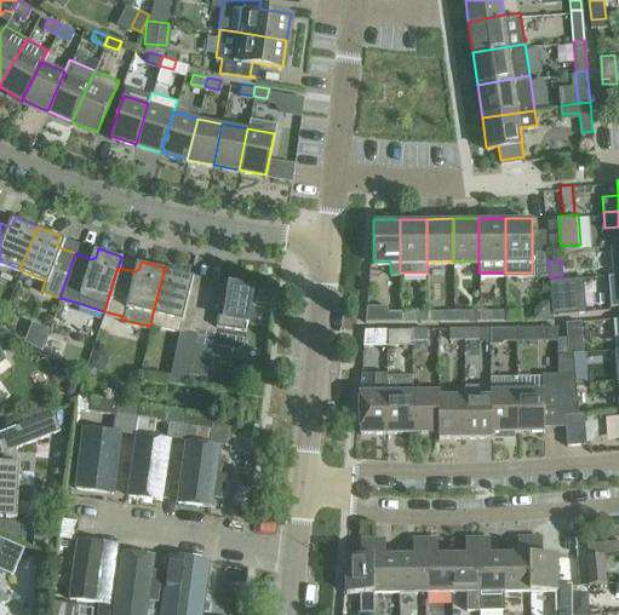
[(188,272),(165,268),(153,312),(181,319),(177,329),(196,334),(205,288),(189,285),(187,281),(188,272)]
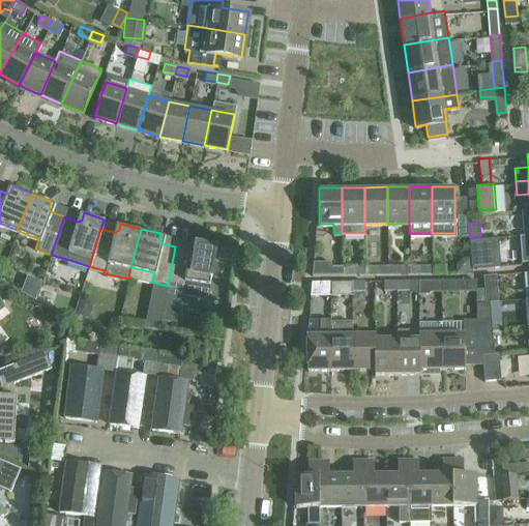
[(175,246),(168,286),(183,289),(183,291),(202,295),(206,292),(216,244),(195,239),(193,247),(188,250),(175,246)]
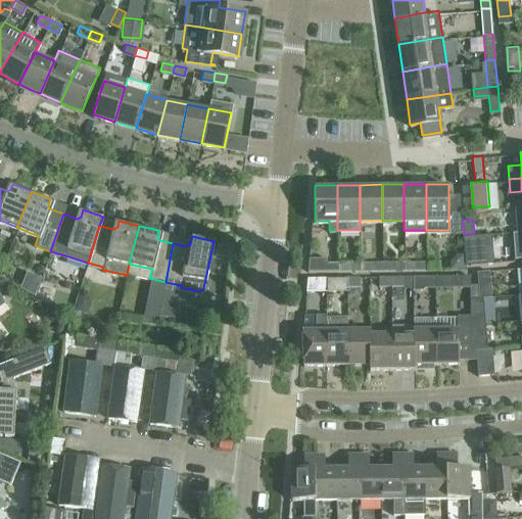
[(219,243),(217,252),(228,254),(230,245),(219,243)]
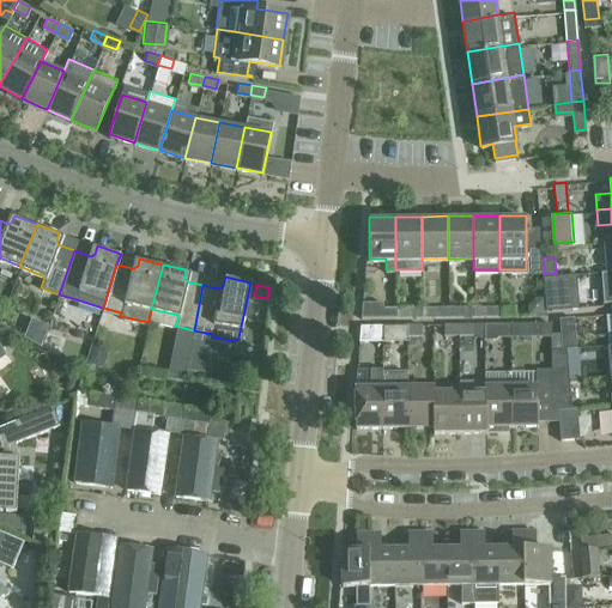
[(537,296),(528,304),(529,312),(546,311),(545,295),(537,296)]
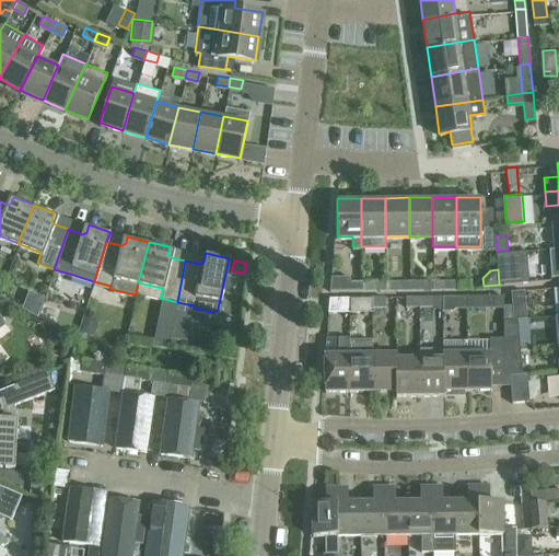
[(330,275),(329,289),(349,288),(349,279),(349,274),(330,275)]
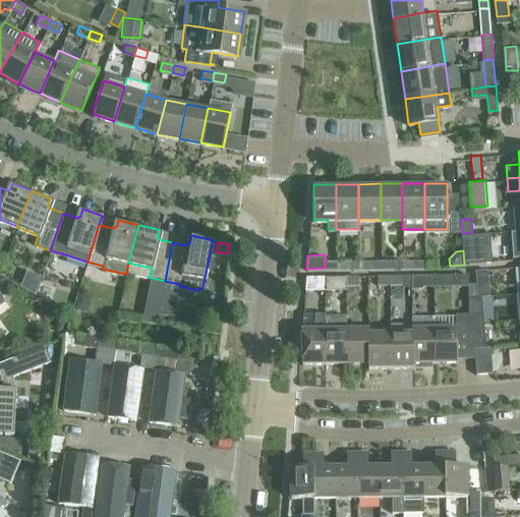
[(403,259),(381,260),(381,268),(403,267),(403,259)]
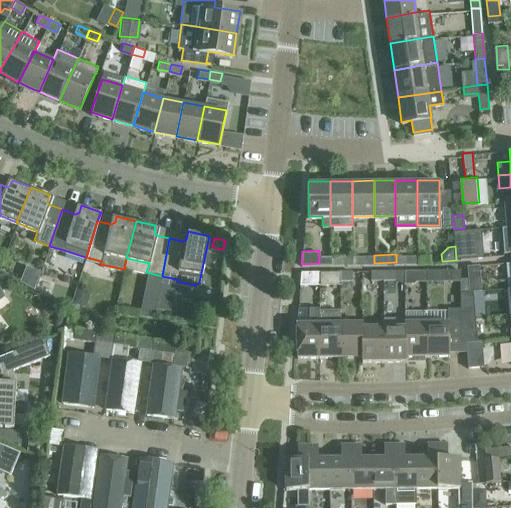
[(418,254),(406,254),(396,254),(396,262),(418,262),(418,254)]
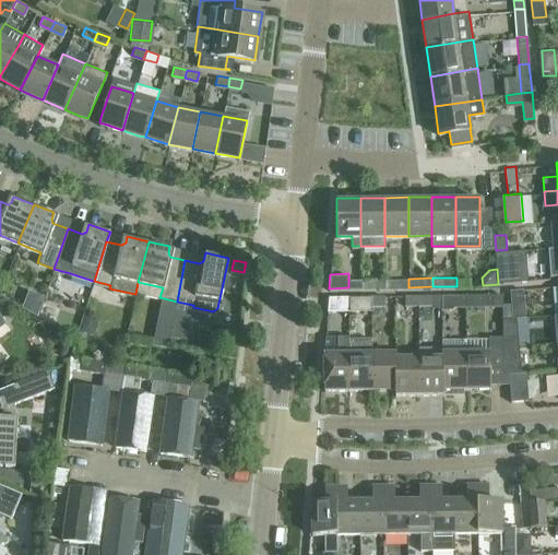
[(456,278),(456,286),(469,286),(469,278),(456,278)]
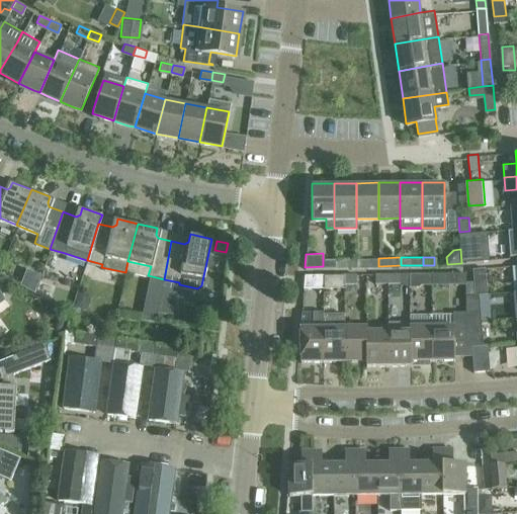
[(335,266),(335,258),(323,258),(323,266),(335,266)]
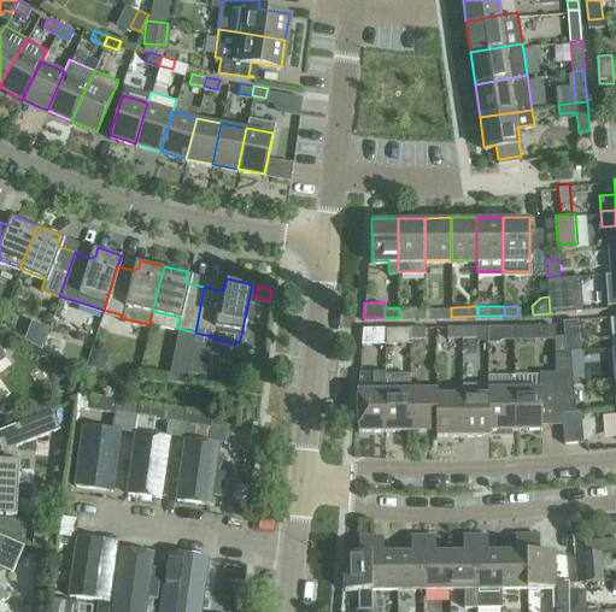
[(426,307),(414,307),(399,307),(399,317),(426,317),(426,307)]
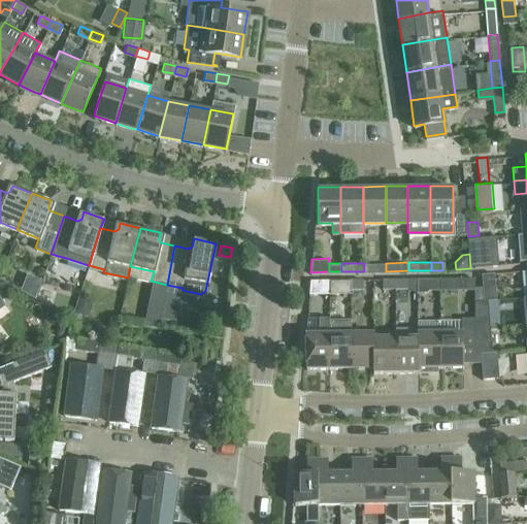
[(386,263),(373,263),(364,263),(364,271),(386,271),(386,263)]
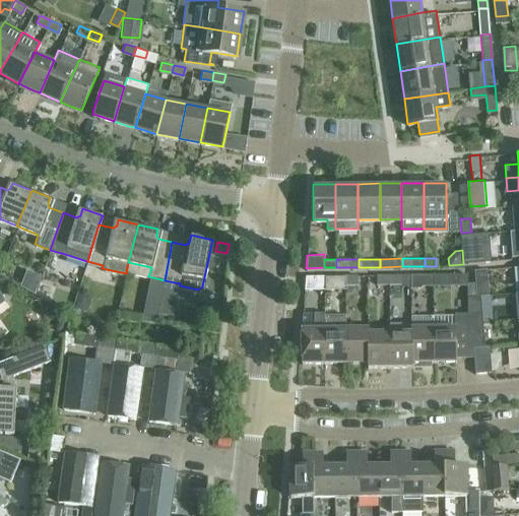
[(467,295),(480,294),(489,293),(487,268),(475,268),(475,275),(465,275),(467,295)]
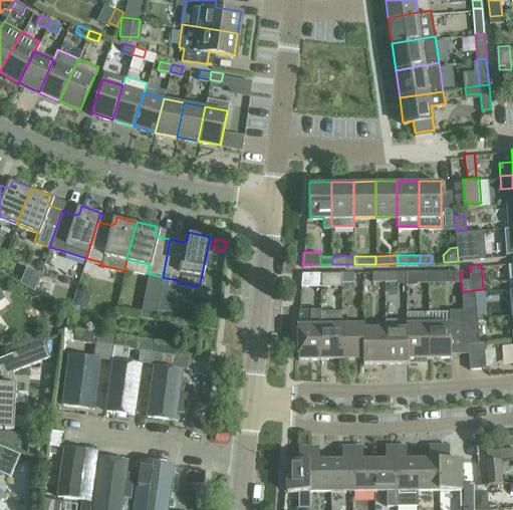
[(300,284),(320,284),(320,268),(301,268),(300,284)]
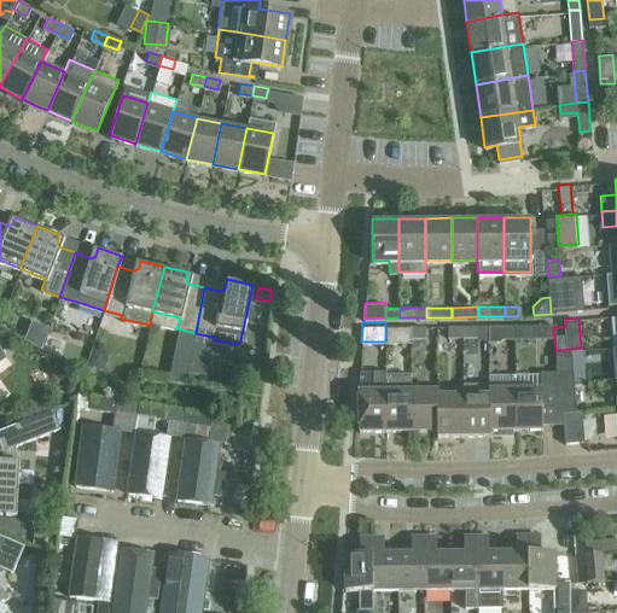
[(514,334),(514,323),(488,323),(488,340),(496,340),(501,336),(514,336),(514,334)]
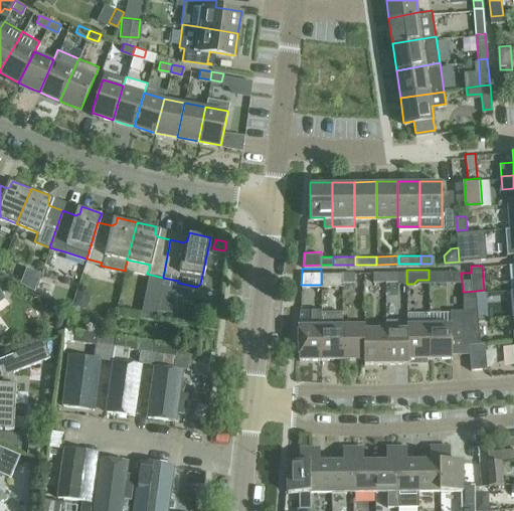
[(429,270),(429,279),(441,279),(441,270),(429,270)]
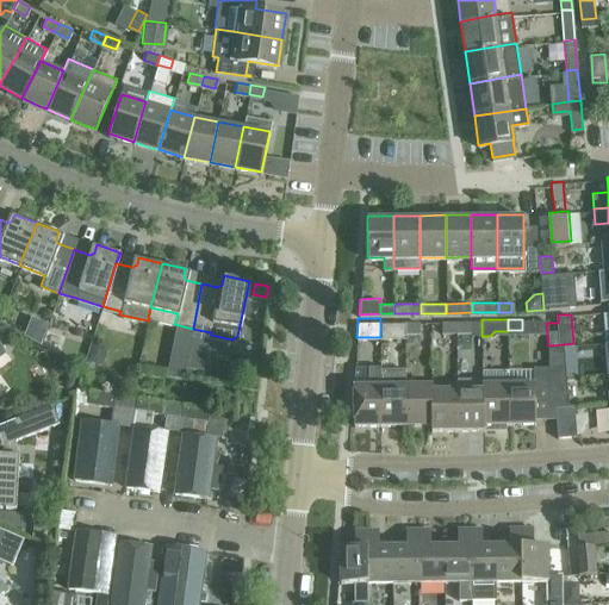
[(404,331),(404,320),(390,320),(390,331),(404,331)]
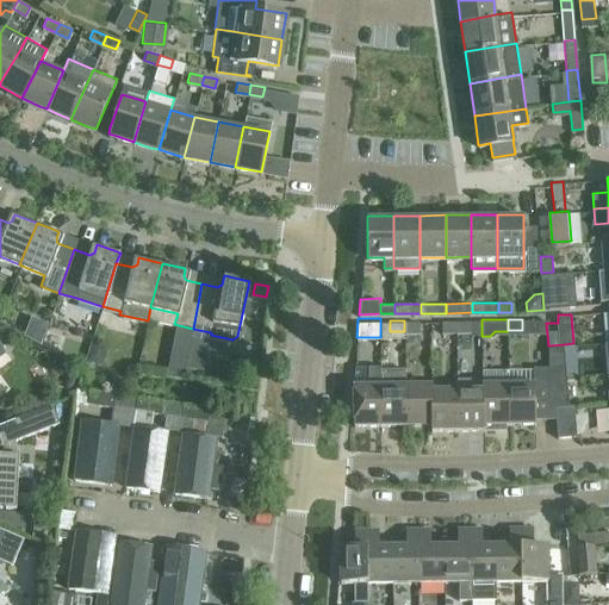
[(420,320),(404,320),(404,331),(420,331),(420,320)]
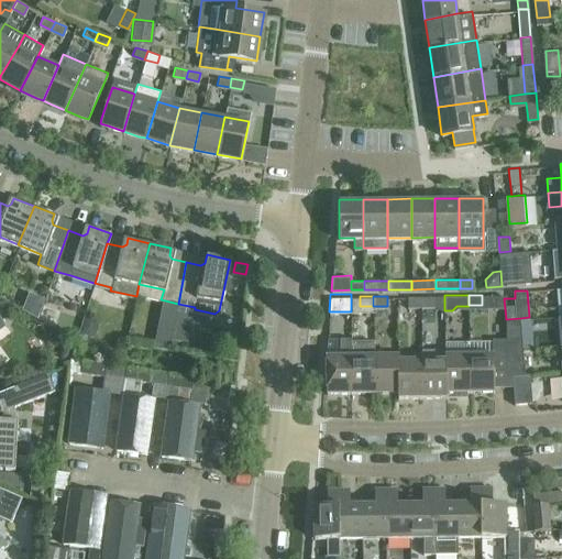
[(421,306),(420,296),(407,296),(407,306),(421,306)]
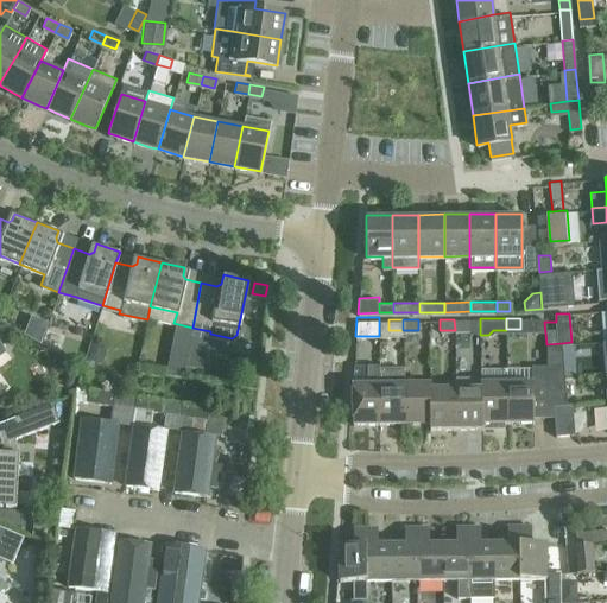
[(469,319),(454,319),(455,330),(469,329),(469,319)]
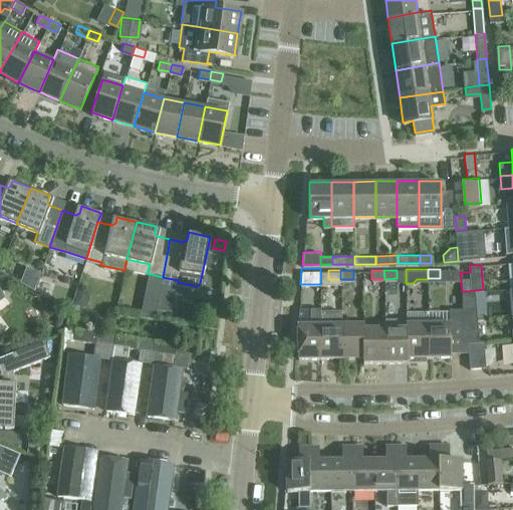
[(477,315),(475,290),(462,291),(462,307),(462,316),(473,315),(473,316),(477,315)]
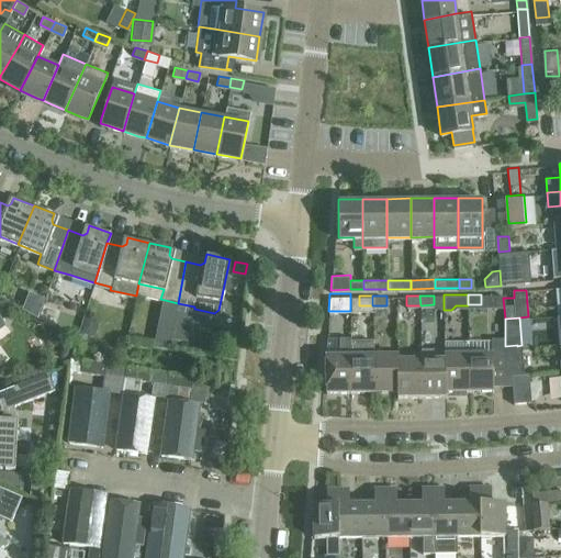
[(350,390),(350,341),(350,336),(337,336),(337,354),(325,354),(325,390),(350,390)]
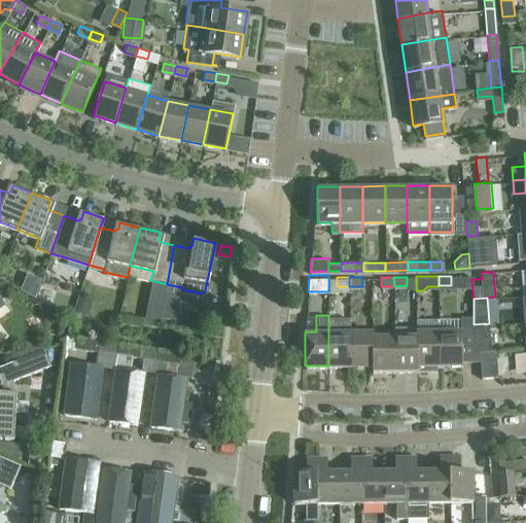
[(474,324),(474,315),(460,315),(461,329),(439,330),(440,364),(462,364),(461,345),(474,344),(475,344),(474,324)]
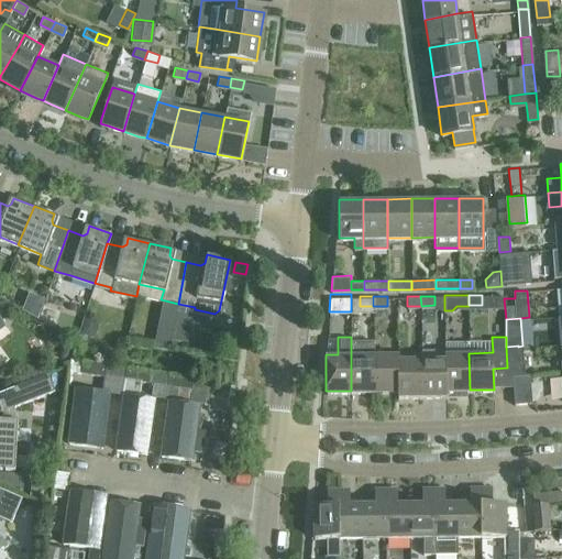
[(374,391),(374,353),(374,340),(351,341),(351,391),(374,391)]
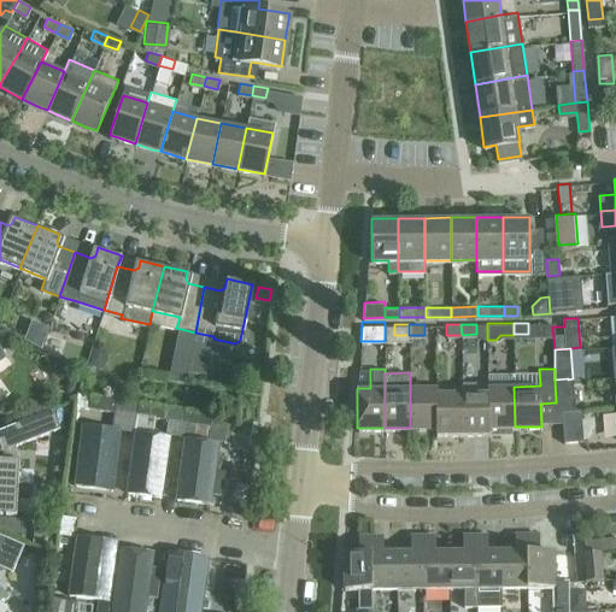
[(556,402),(555,402),(555,410),(561,410),(574,409),(573,378),(568,380),(568,378),(555,380),(556,402)]
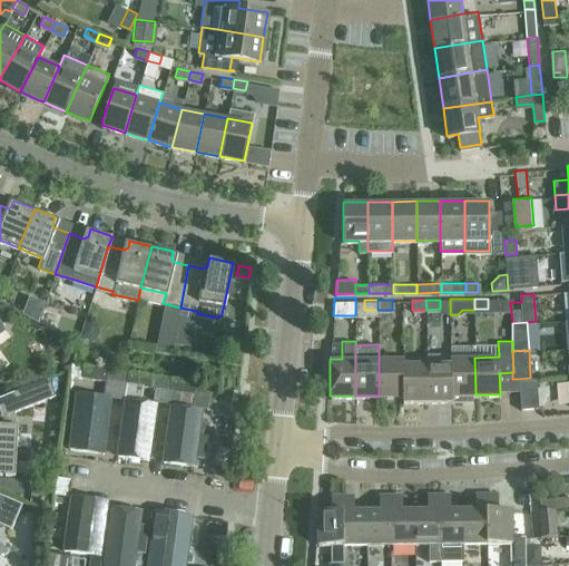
[(403,358),(379,358),(379,396),(402,396),(403,396),(402,363),(403,363),(403,358)]
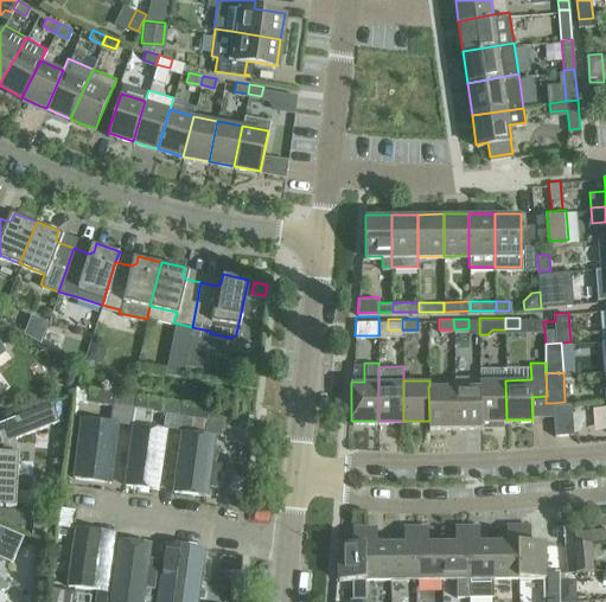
[(506,420),(505,380),(479,380),(479,386),(480,386),(480,420),(482,420),(506,420)]
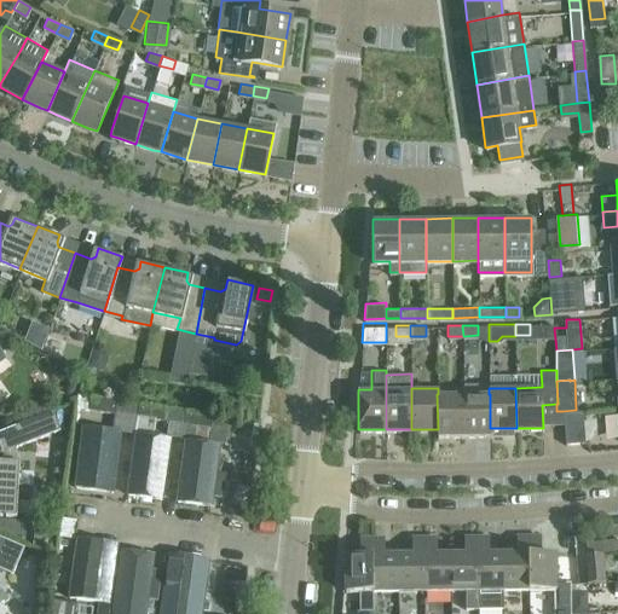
[(208,440),(230,442),(235,415),(234,415),(184,407),(133,400),(91,393),(88,407),(114,411),(111,427),(136,430),(151,433),(155,417),(211,424),(208,440)]
